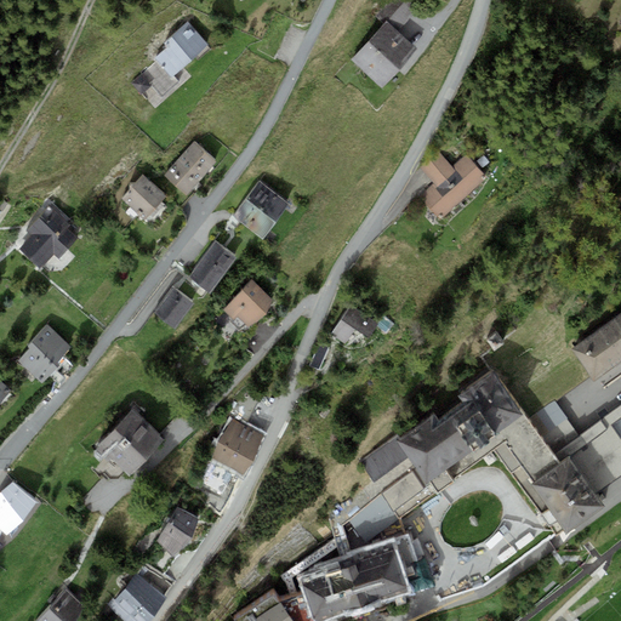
[(383,23),(352,60),(381,86),(416,49),(396,30),(414,11),(402,0),(388,0),(375,16),(383,23)]
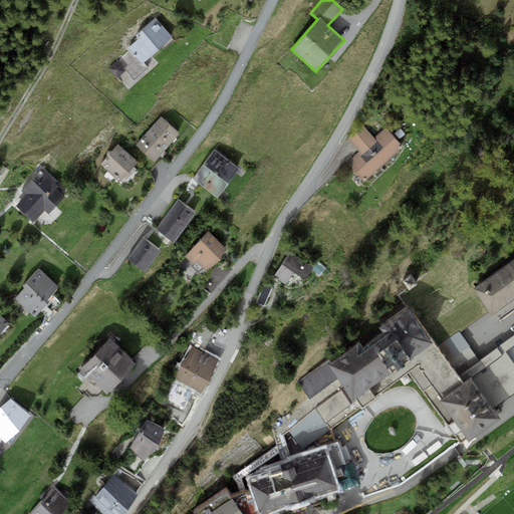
[(129,47),(142,63),(172,36),(156,17),(136,35),(139,38),(129,47)]
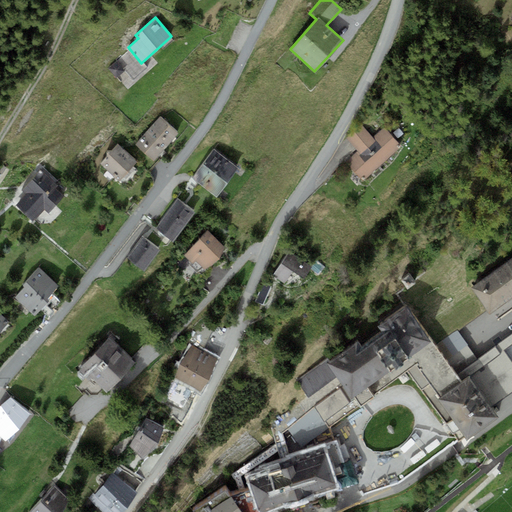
[(117,77),(125,70),(116,61),(108,68),(117,77)]
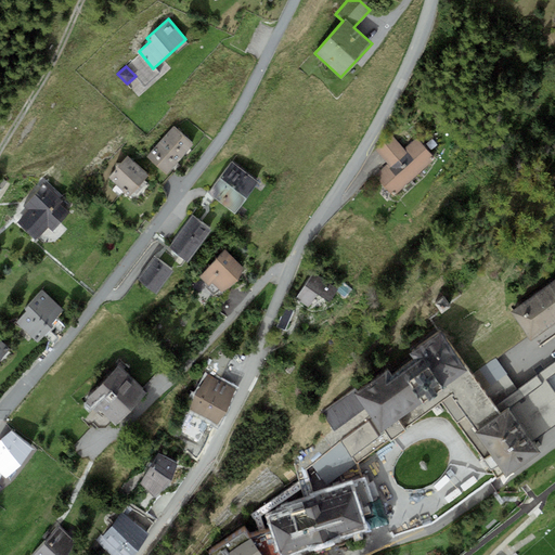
[(173,127),(147,156),(167,173),(193,144),(173,127)]
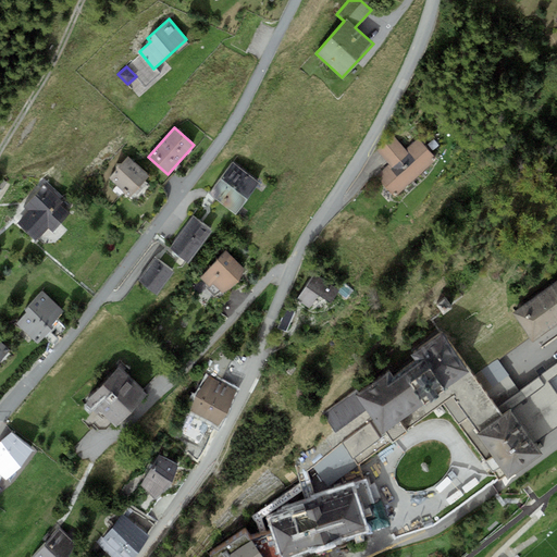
[(394,135),(386,143),(416,176),(436,159),(418,138),(406,148),(394,135)]
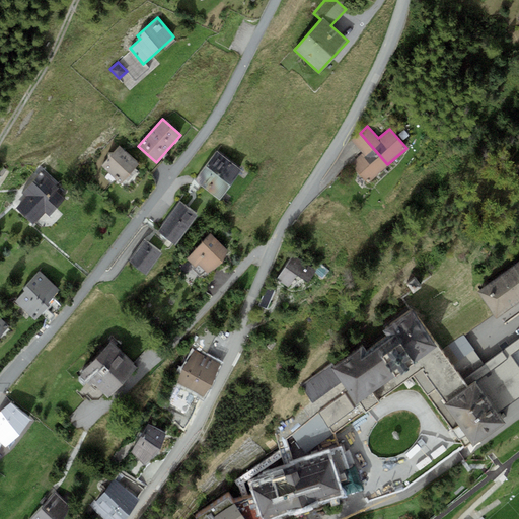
[(368,182),(387,164),(360,133),(351,140),(362,153),(351,163),(368,182)]
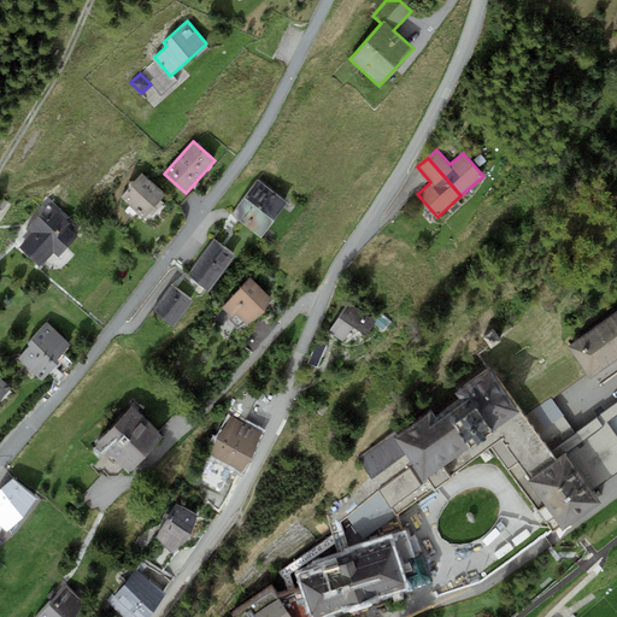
[(142,174),(121,198),(144,218),(165,194),(142,174)]
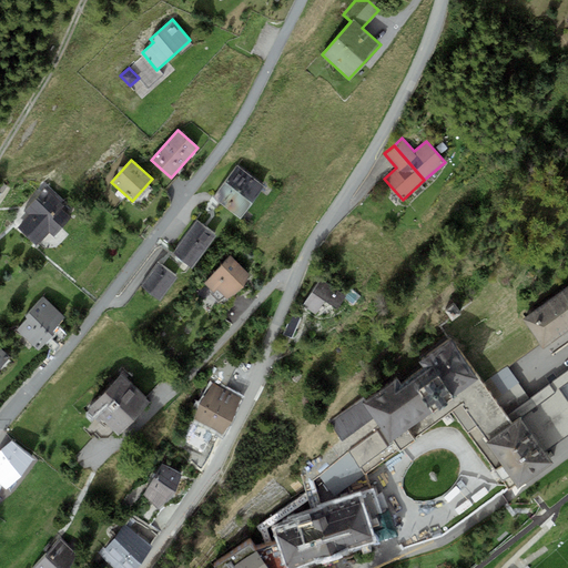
[(213,196),(240,217),(265,185),(237,164),(213,196)]
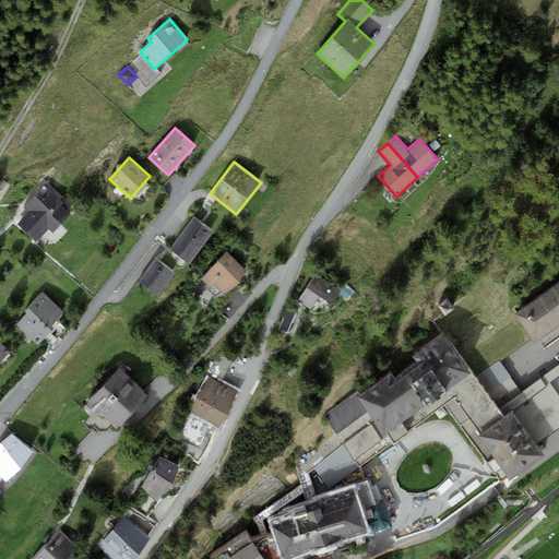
[(52,233),(71,213),(44,187),(23,209),(28,214),(19,224),(35,240),(48,228),(52,233)]
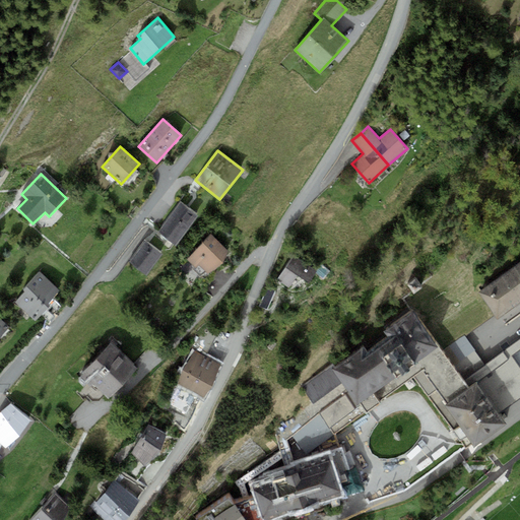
[(181,202),(158,231),(177,245),(199,215),(181,202)]
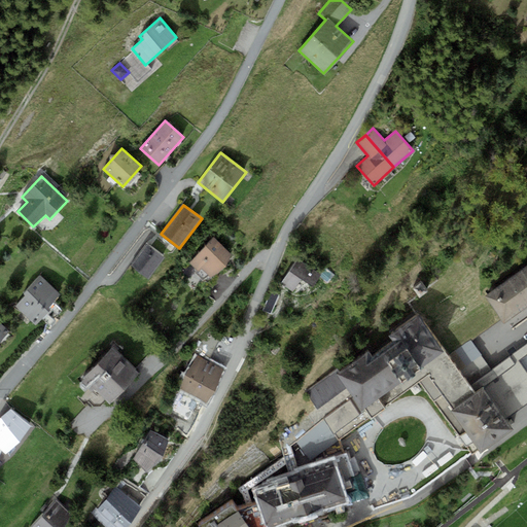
[(214,237),(190,262),(208,279),(226,267),(232,254),(214,237)]
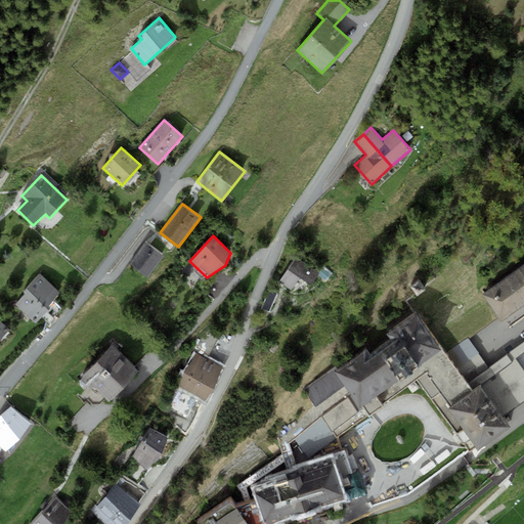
[(146,244),(131,264),(148,277),(164,256),(146,244)]
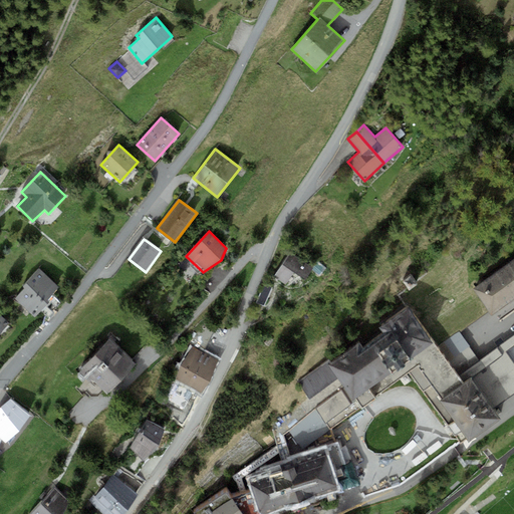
[(312,267),(290,252),(274,275),(285,283),(293,272),(304,279),(312,267)]
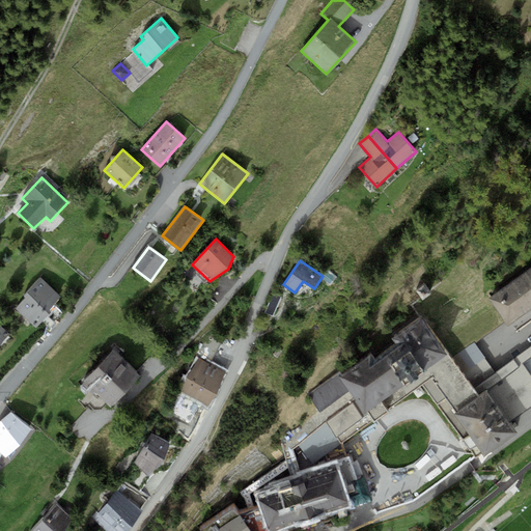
[(530,267),(490,298),(508,325),(530,308),(530,267)]
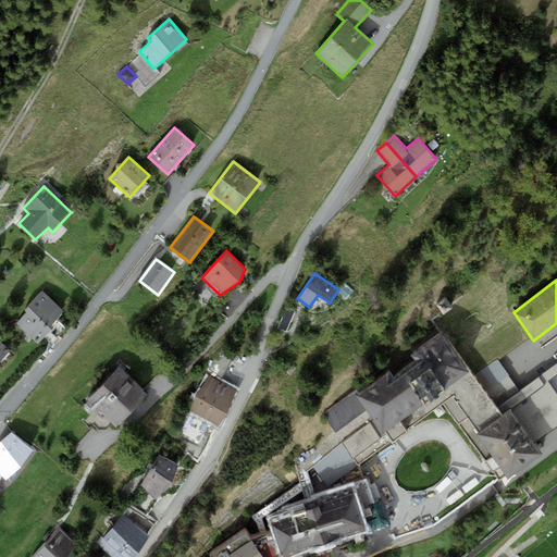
[(26,313),(16,324),(38,344),(53,326),(52,325),(65,311),(42,291),(24,311),(26,313)]
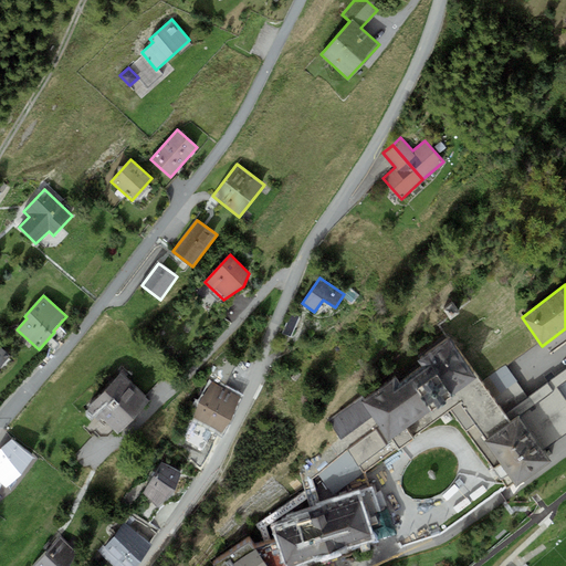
[(452,303),(443,310),(450,318),(459,312),(452,303)]
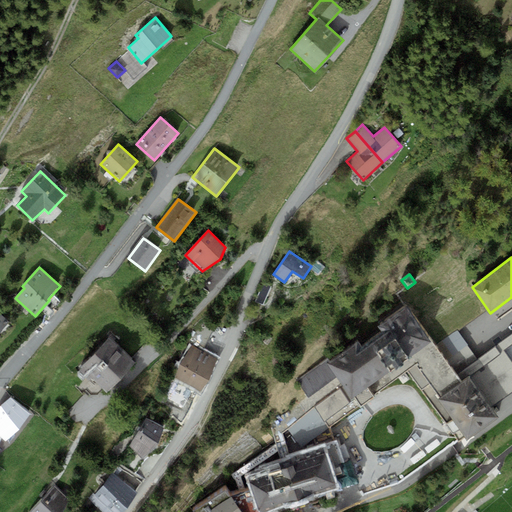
[(263,305),(271,286),(263,282),(255,301),(263,305)]
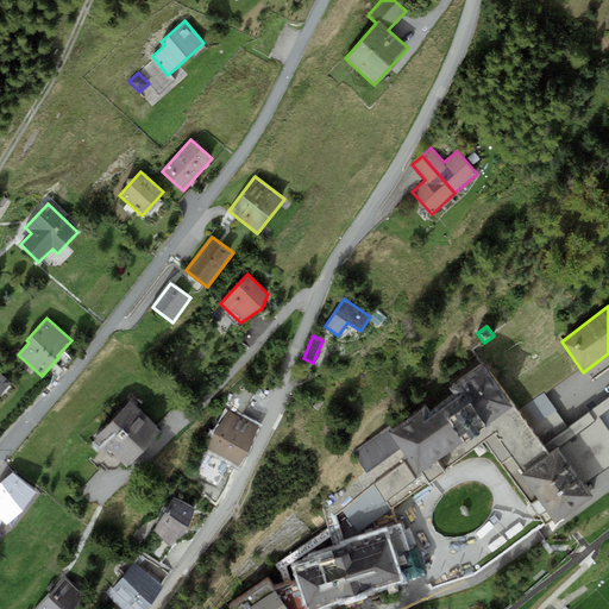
[(483,439),(521,412),(484,362),(451,385),(456,393),(431,410),(426,405),(390,431),(388,427),(352,453),(366,472),(400,447),(408,459),(375,484),(387,500),(422,473),(427,481),(483,439)]
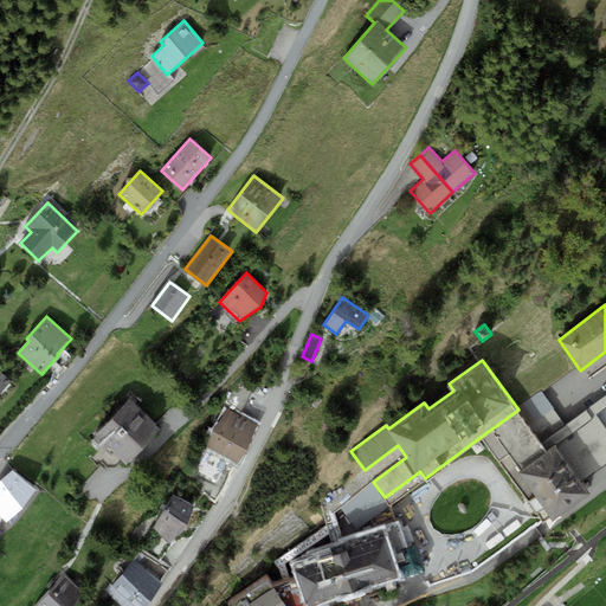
[(0,397),(0,398),(0,397),(0,392),(11,380),(0,371),(0,397)]
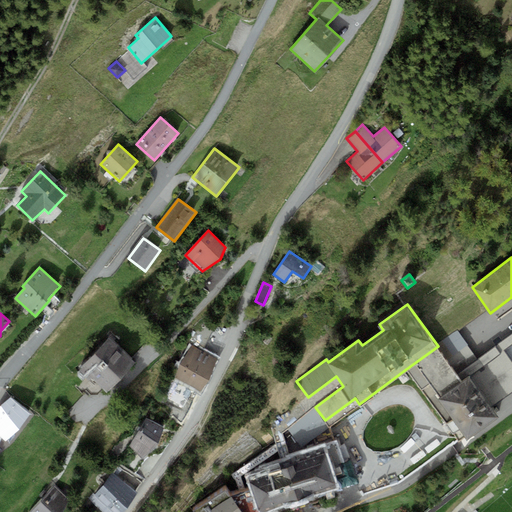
[(511,332),(457,373),(463,380),(469,376),(492,406),(511,391),(511,332)]
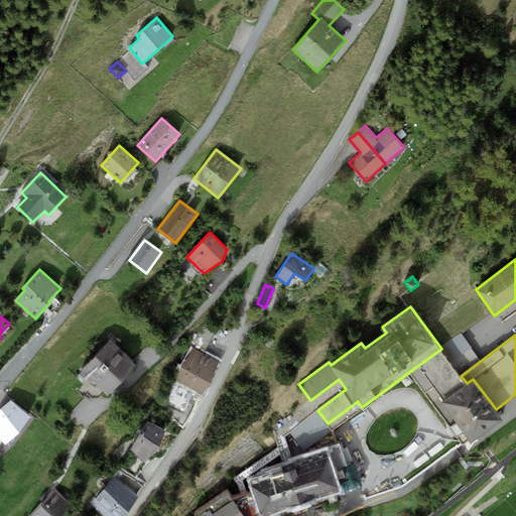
[(81,369),(107,395),(136,365),(110,340),(81,369)]
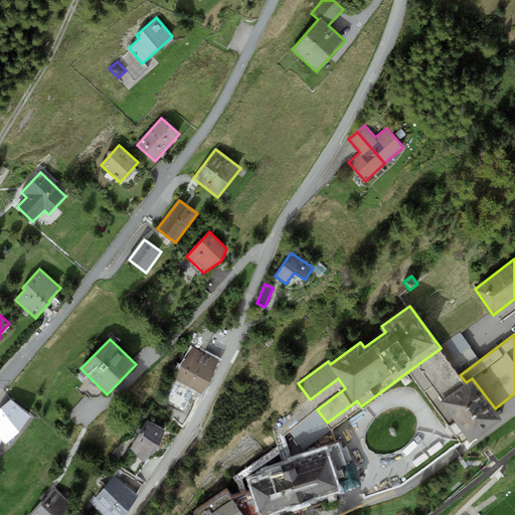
[(176,380),(200,393),(210,382),(218,361),(193,347),(181,365),(176,380)]
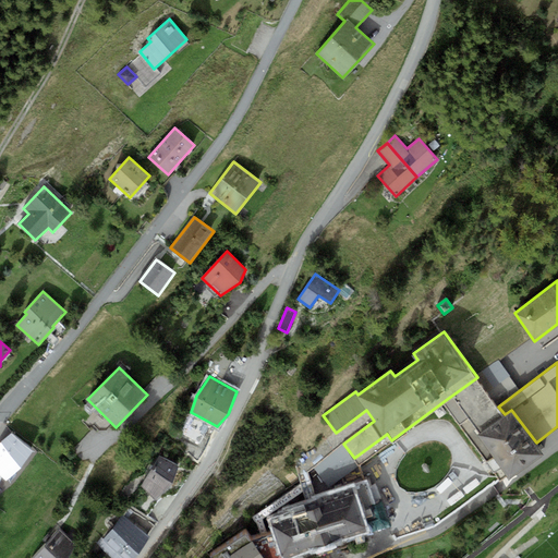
[(477,377),(443,402),(494,472),(501,468),(510,478),(544,453),(536,443),(511,410),(505,414),(498,407),(477,377)]
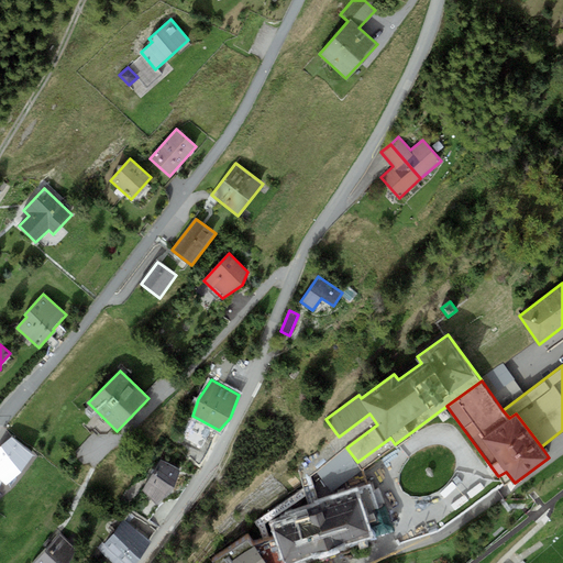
[(6,484),(33,454),(12,437),(0,445),(0,485),(2,481),(6,484)]
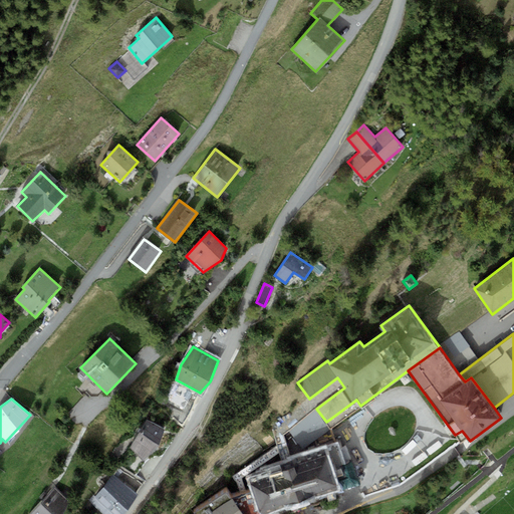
[(148,421),(131,447),(143,459),(159,446),(164,430),(148,421)]
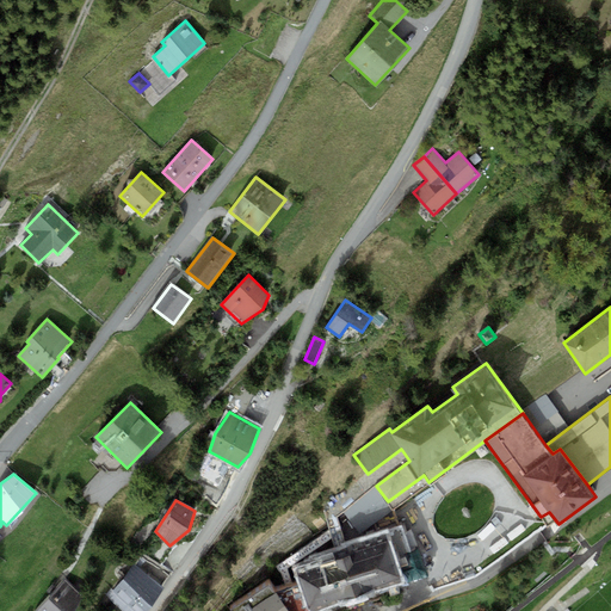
[(301,585),(277,592),(270,582),(229,610),(315,610),(423,574),(409,532),(402,535),(400,529),(347,545),(349,549),(321,559),(322,561),(296,569),(301,585)]
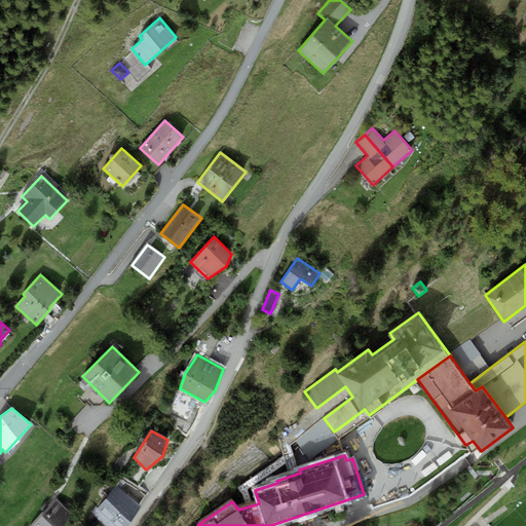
[(116,485),(92,513),(107,525),(125,525),(142,506),(116,485)]
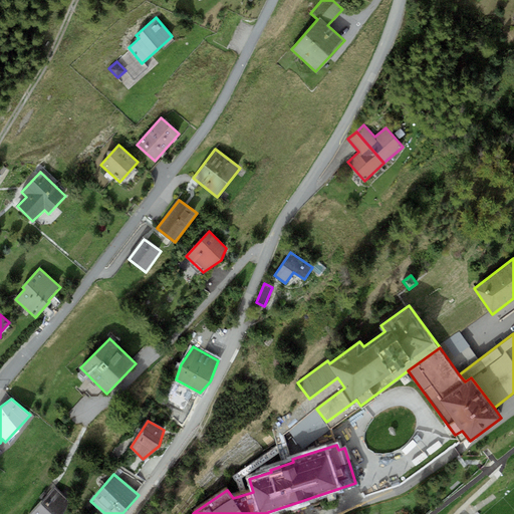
[(55,486),(29,513),(63,513),(69,502),(55,486)]
